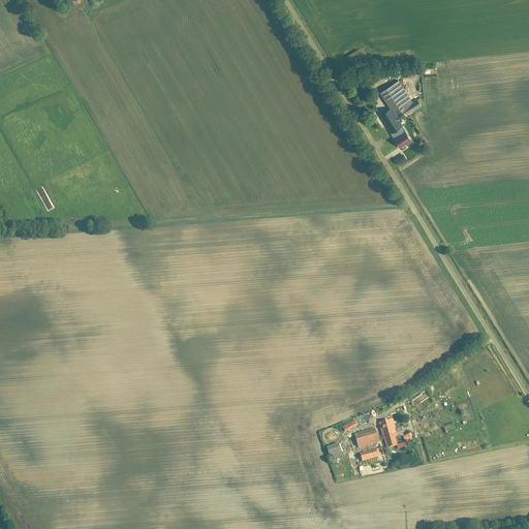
[(362,83),(367,90),(381,81),(377,73),(362,83)]
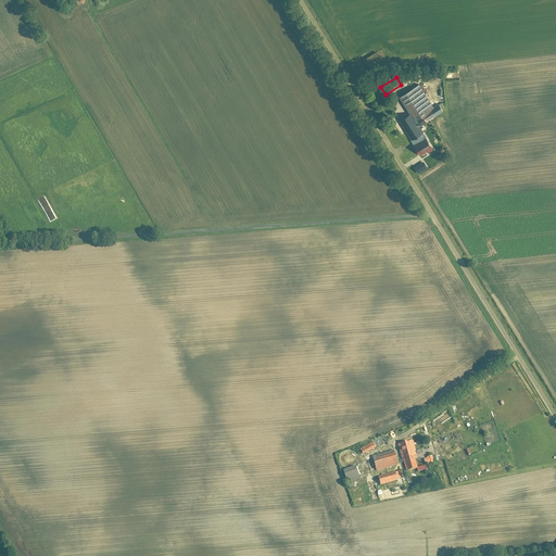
[(420,85),(399,98),(417,126),(438,114),(420,85)]
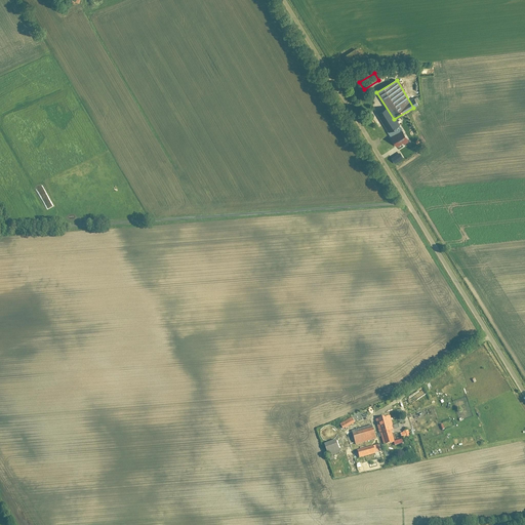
[(399,126),(395,128),(385,111),(376,116),(397,148),(407,140),(399,126)]
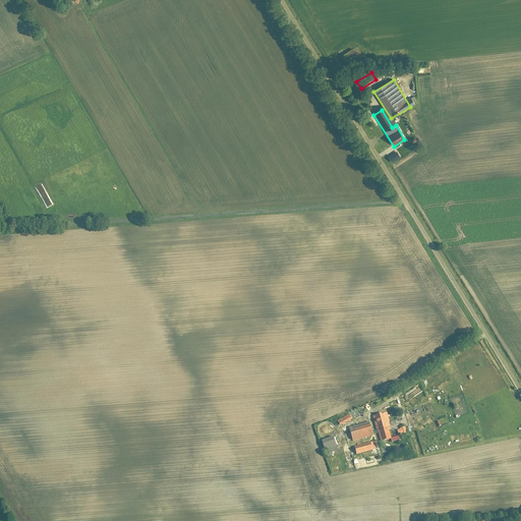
[(373,416),(381,442),(394,439),(387,412),(373,416)]
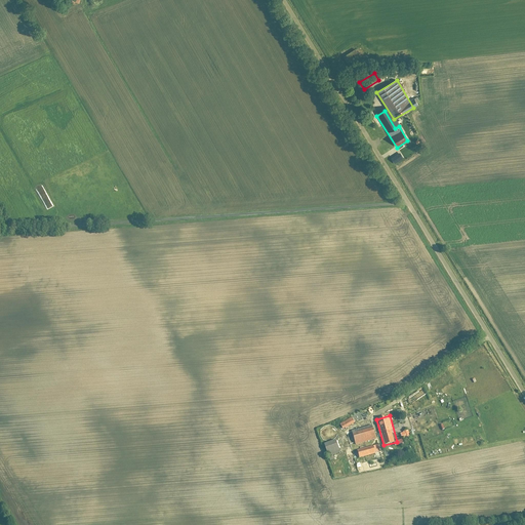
[(340,425),(342,430),(353,426),(350,420),(340,425)]
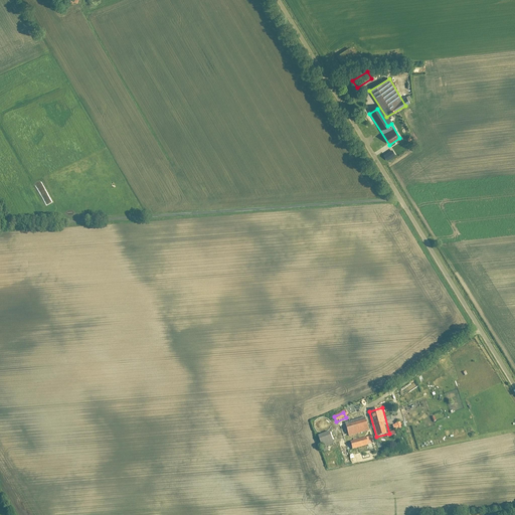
[(346,422),(349,437),(369,432),(365,417),(346,422)]
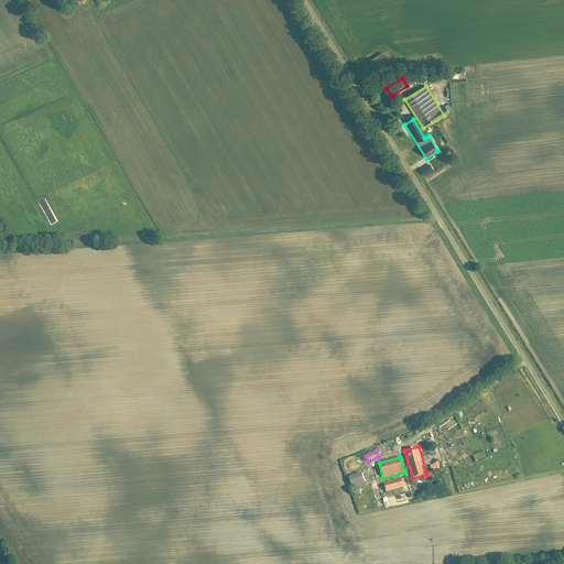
[(348,479),(353,491),(365,487),(360,475),(348,479)]
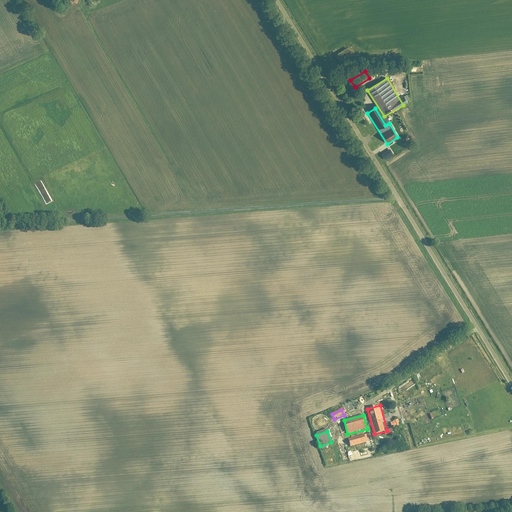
[(348,439),(351,448),(365,444),(362,435),(348,439)]
